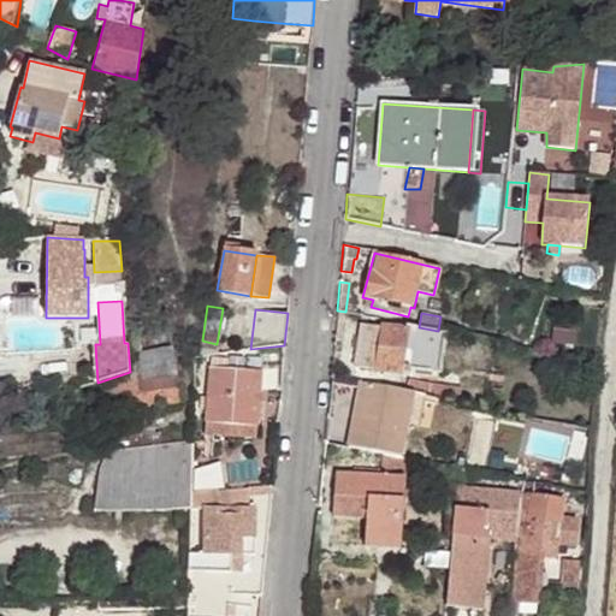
[(554,318),(552,341),(576,344),(578,320),(554,318)]
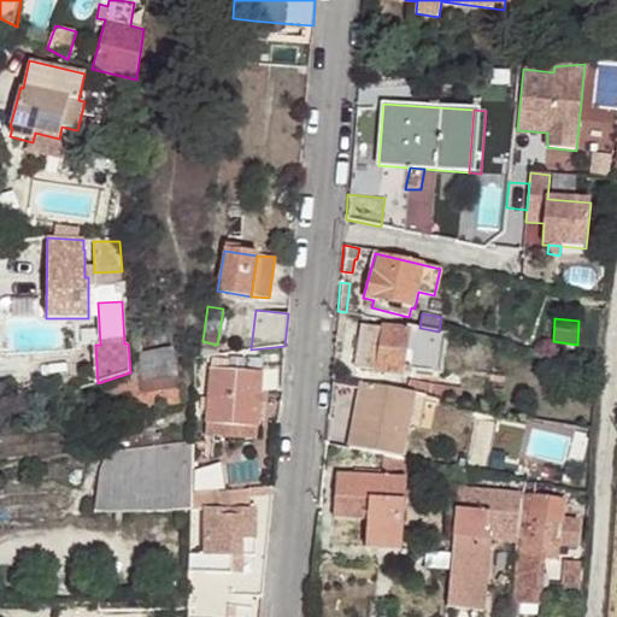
[(363,324),(356,368),(411,374),(411,370),(441,374),(447,334),(439,331),(419,328),(410,327),(409,331),(363,324)]
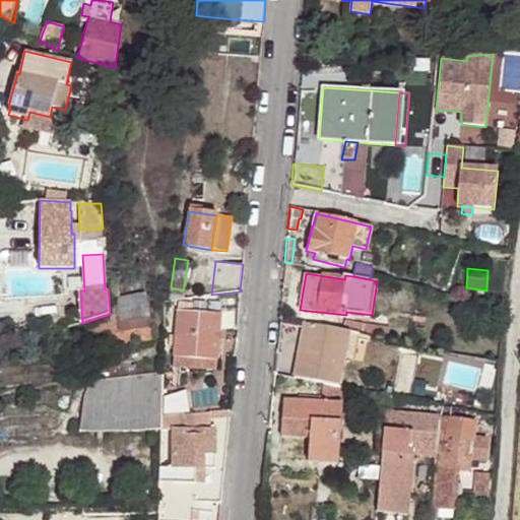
[(84,325),(89,349),(152,341),(146,293),(120,297),(118,285),(108,285),(109,299),(110,309),(111,316),(111,317),(84,325)]
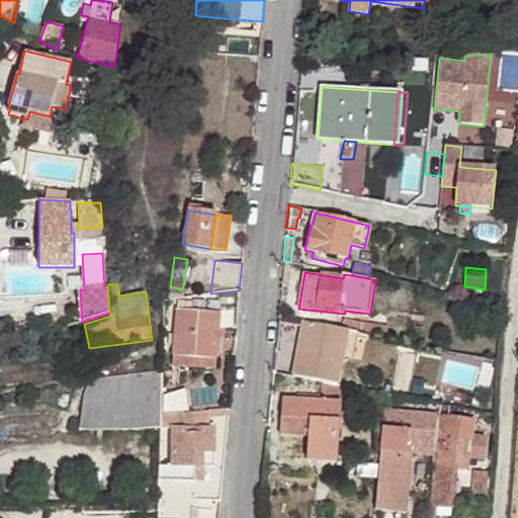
[(220,313),(219,324),(232,326),(233,308),(221,307),(220,313)]
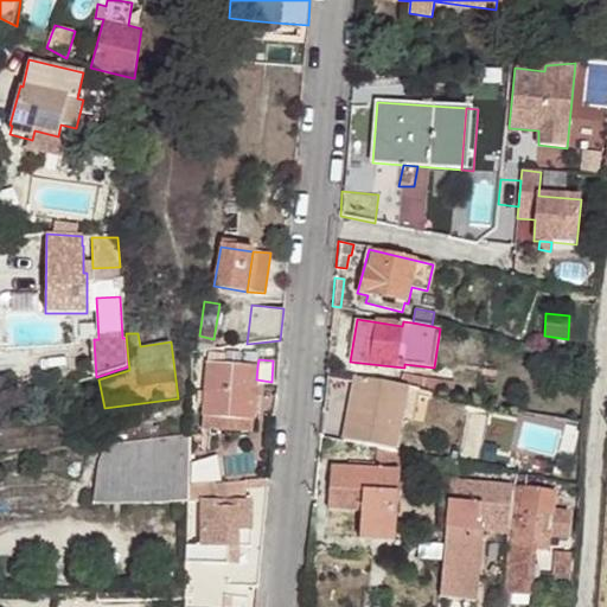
[(206,362),(202,416),(253,421),(256,379),(257,366),(206,362)]
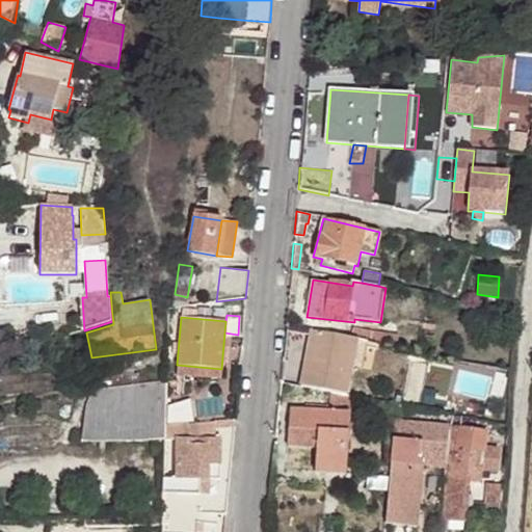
[(352,327),(350,338),(357,340),(368,341),(396,347),(398,337),(352,327)]
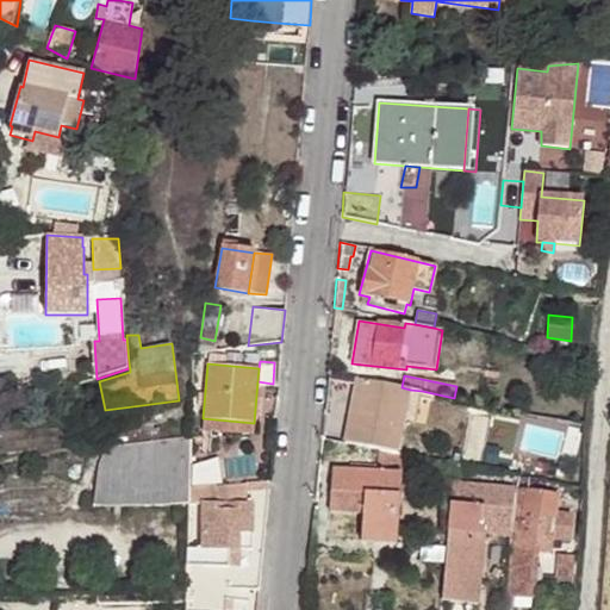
[(343,442),(398,453),(404,422),(410,390),(402,387),(356,378),(343,442)]
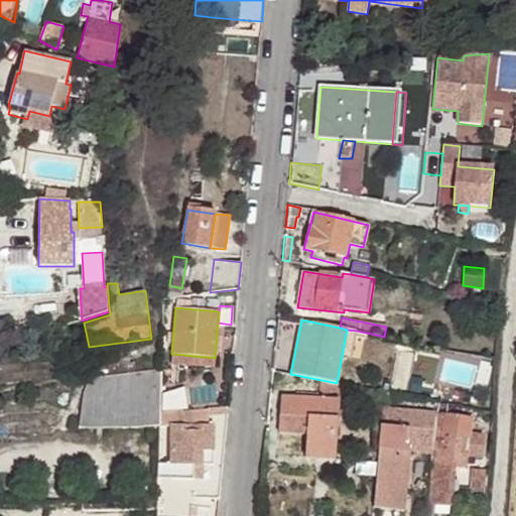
[(411,325),(411,341),(421,343),(421,326),(411,325)]
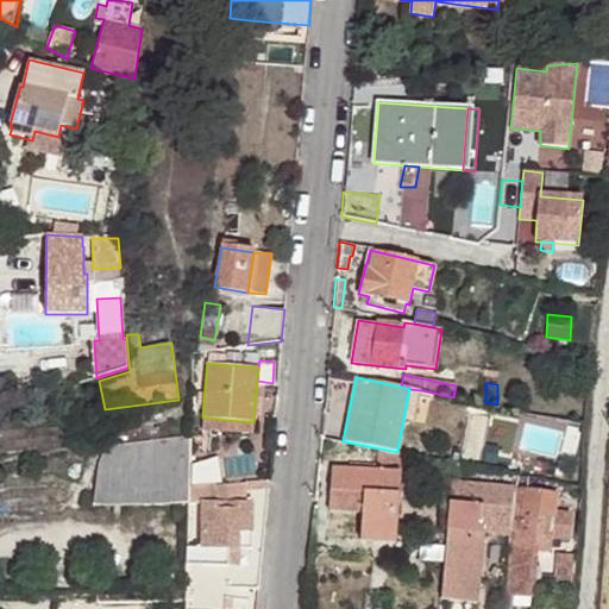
[(421,390),(409,389),(403,421),(415,424),(421,390)]
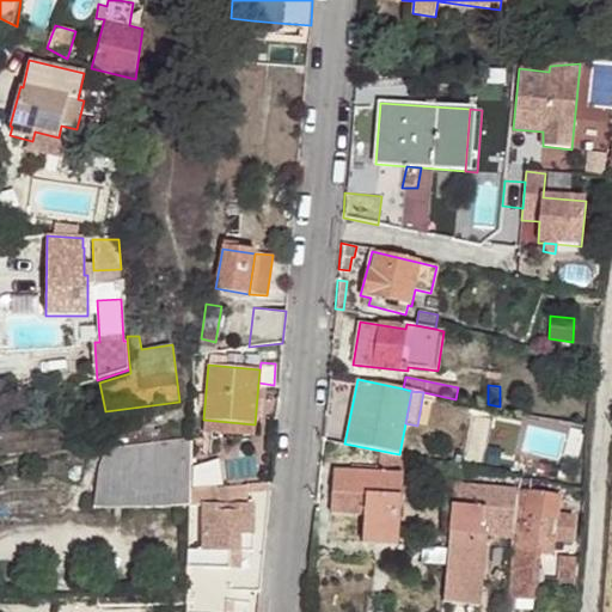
[(34,402),(36,414),(61,409),(59,397),(34,402)]
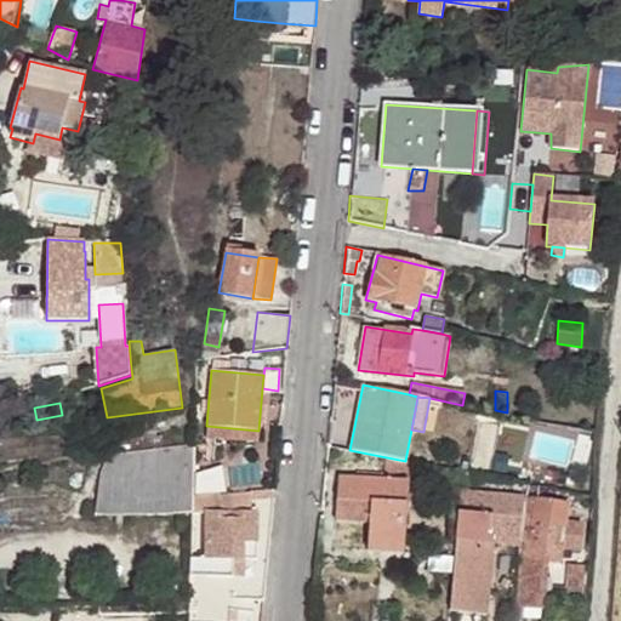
[(206,426),(205,439),(257,444),(258,431),(206,426)]
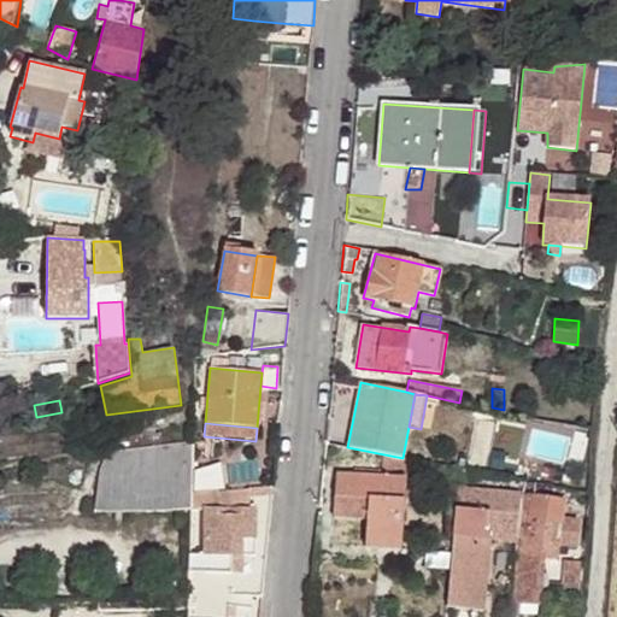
[(99,471),(94,511),(192,509),(193,492),(194,442),(107,452),(99,471)]
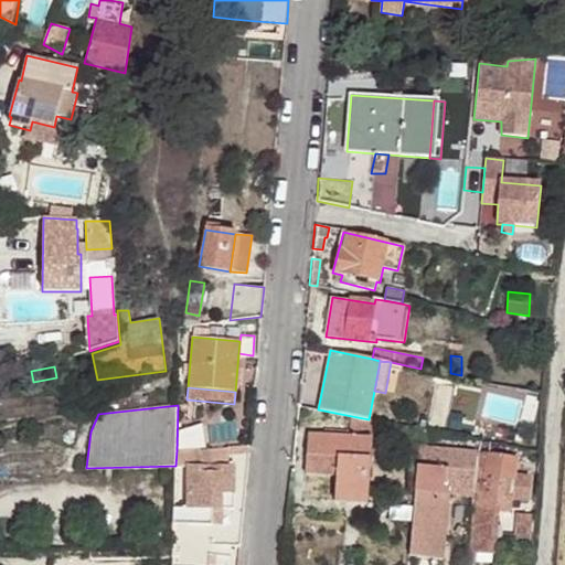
[(308,433),(307,456),(337,458),(336,477),(334,501),(368,503),(373,422),(351,419),(349,436),(308,433)]
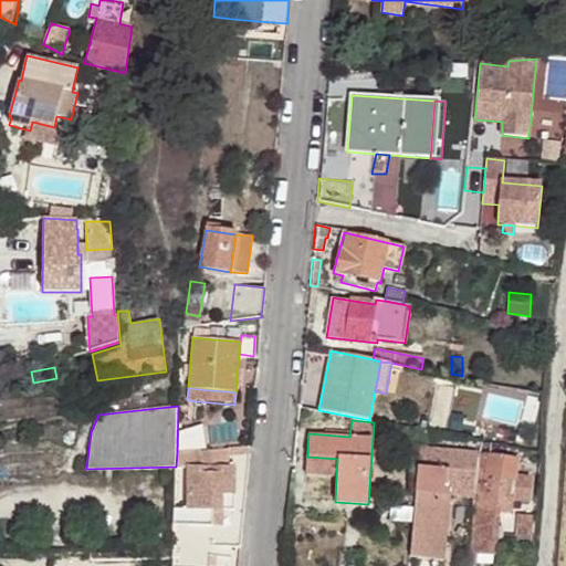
[(203,426),(180,431),(180,449),(205,447),(203,426)]
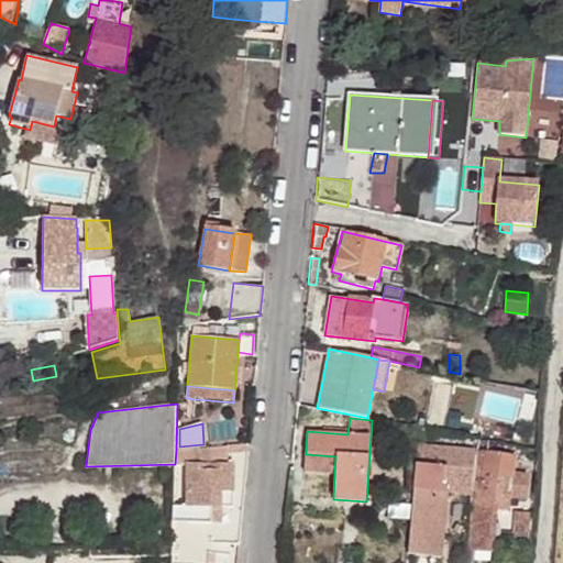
[(417,444),(416,462),(423,463),(424,445),(417,444)]
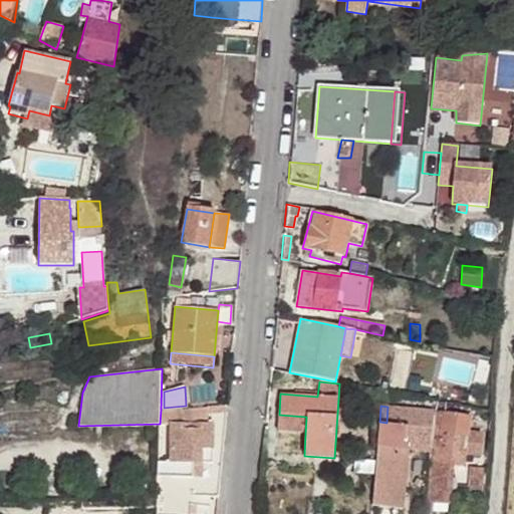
[(379,422),(377,446),(372,506),(402,509),(408,450),(431,453),(431,451),(434,412),(388,407),(387,423),(379,422)]
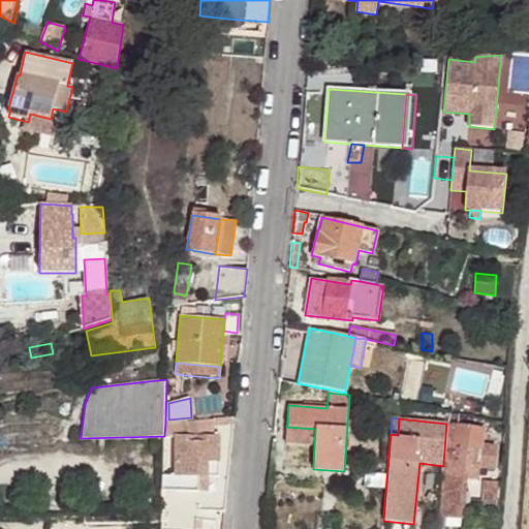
[(164,436),(164,438),(176,438),(176,477),(198,478),(207,478),(219,479),(219,437),(214,437),(214,427),(214,419),(188,422),(188,419),(165,422),(164,436)]
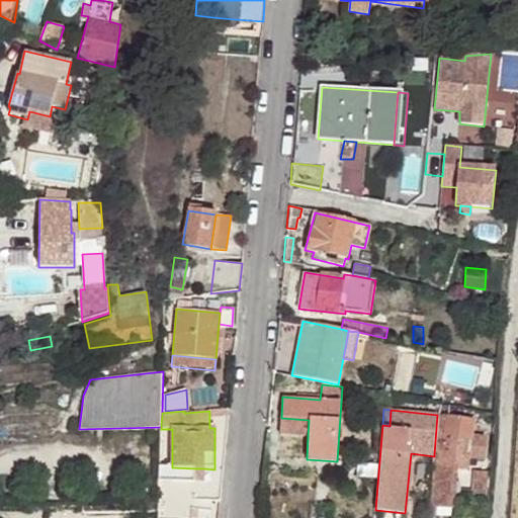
[(437,415),(434,454),(467,457),(482,459),(485,438),(471,437),(472,422),(462,421),(463,412),(438,411),(437,415)]
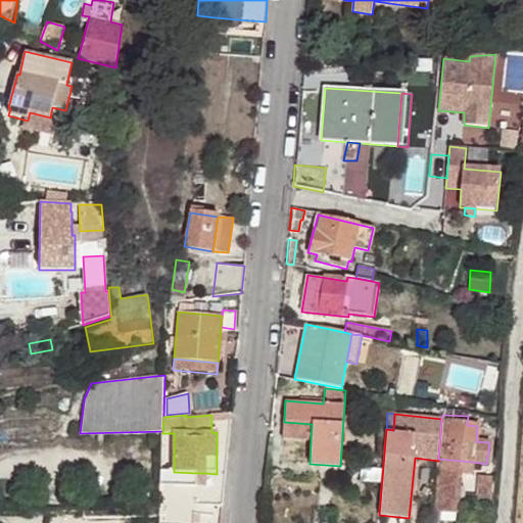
[(284,422),(283,439),(311,441),(312,424),(284,422)]
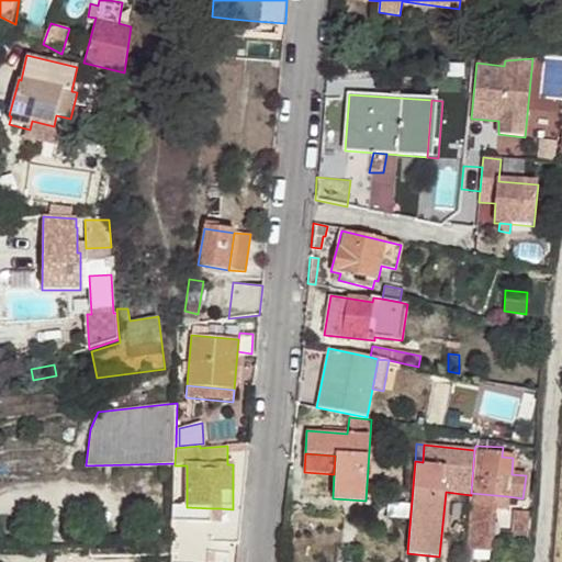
[(506,510),(507,496),(471,493),(471,495),(471,501),(472,501),(468,549),(492,551),(494,509),(506,510)]
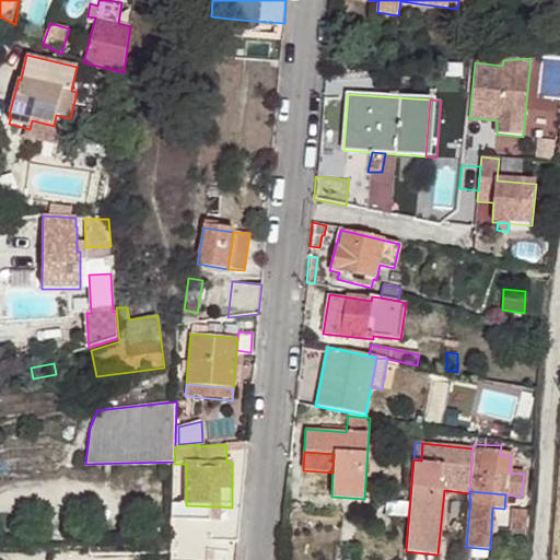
[(173,518),(173,521),(186,521),(186,505),(174,504),(173,518)]
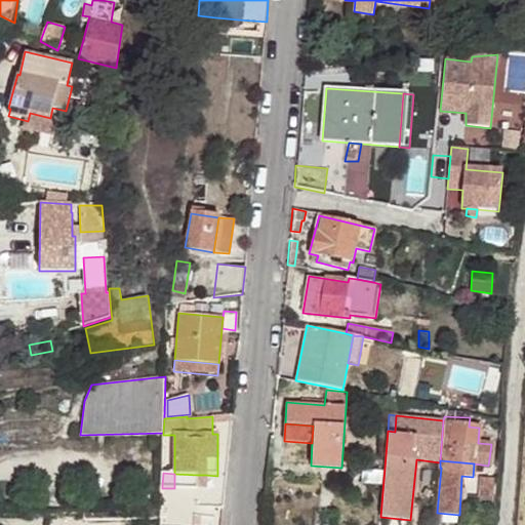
[(197,475),(174,474),(174,488),(195,489),(197,490),(197,475)]
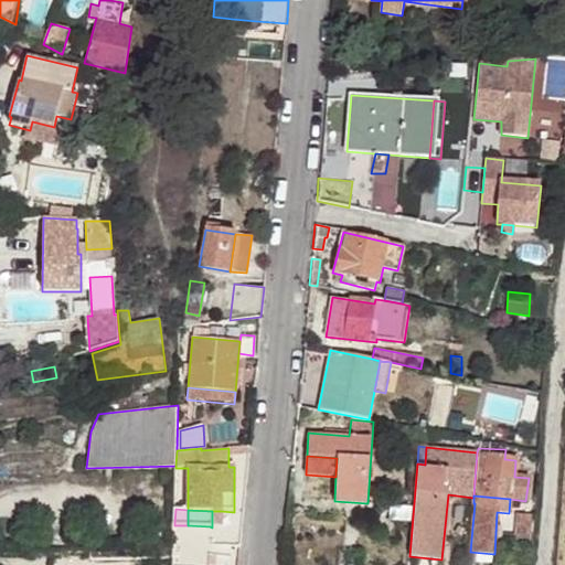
[(221,511),(212,511),(212,528),(221,526),(221,511)]
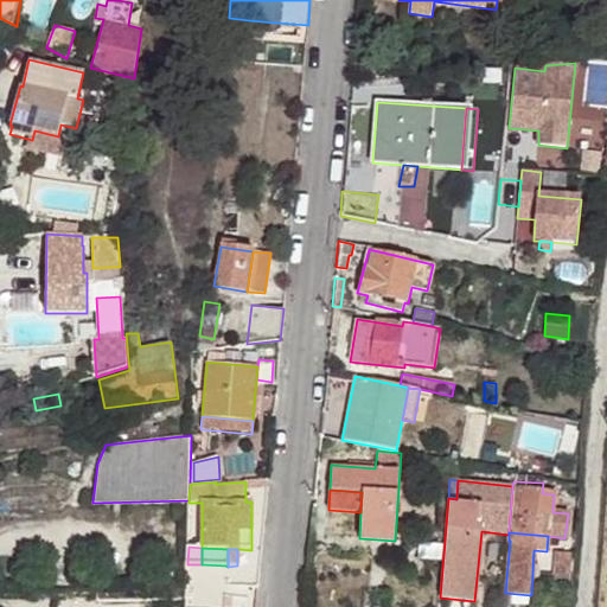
[(556,553),(555,574),(569,575),(570,554),(556,553)]
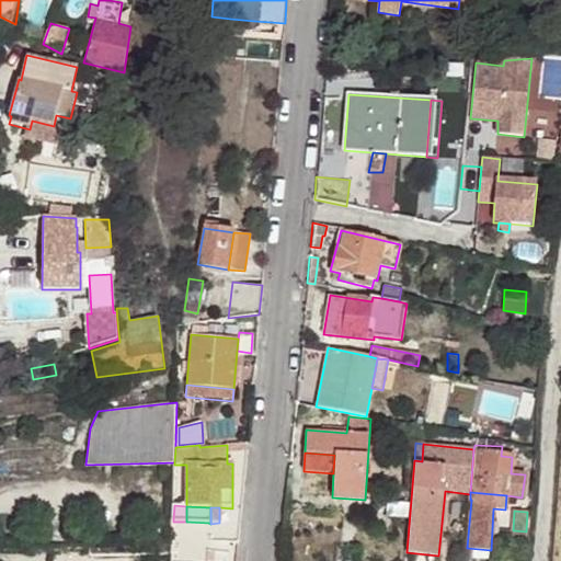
[(186,522),(173,522),(172,560),(207,560),(208,523),(186,522)]
